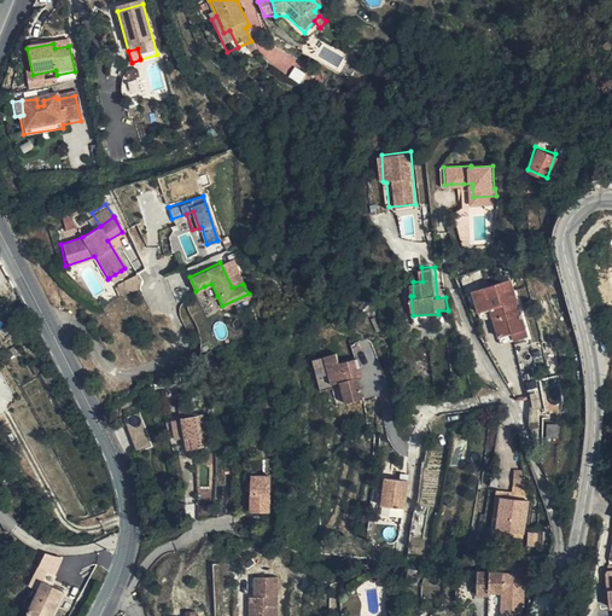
[(211,284),(204,286),(211,298),(217,296),(211,284)]
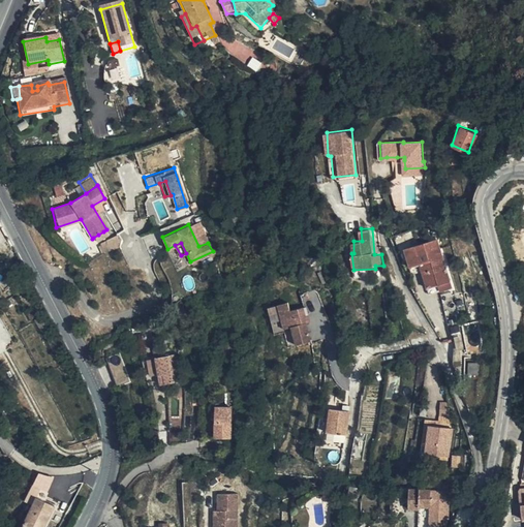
[(457,257),(445,259),(445,269),(434,270),(434,280),(435,285),(435,288),(460,286),(457,257)]
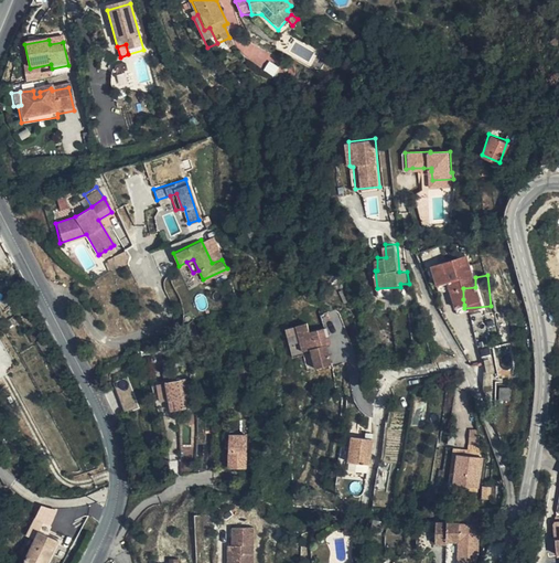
[(475,287),(475,277),(449,279),(450,299),(463,299),(463,288),(475,287)]
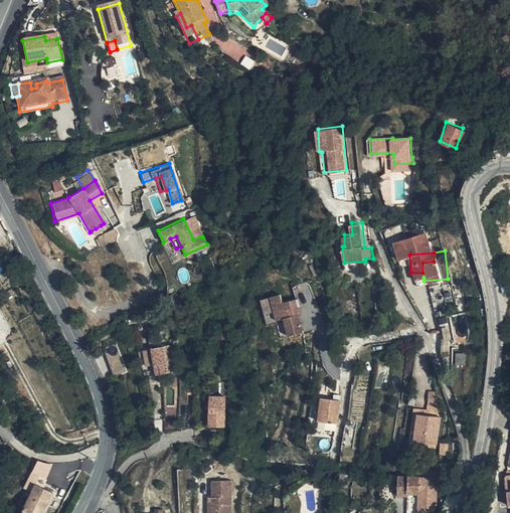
[(448,285),(448,279),(423,281),(425,288),(448,285)]
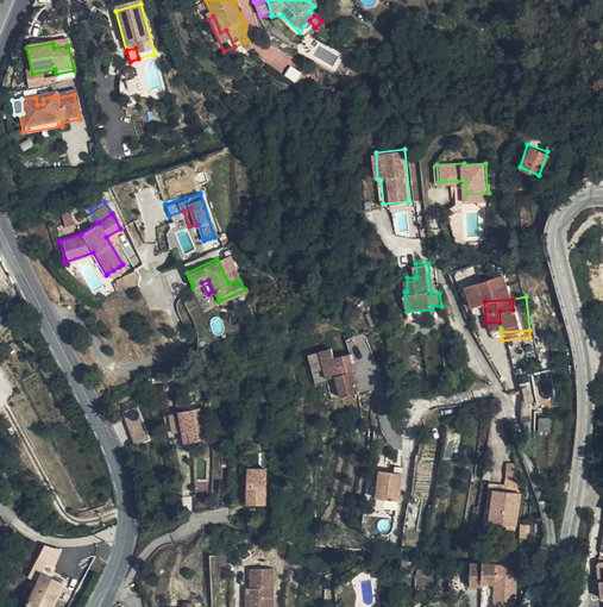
[(325,350),(313,352),(318,381),(326,379),(331,400),(347,398),(344,376),(345,376),(344,367),(341,357),(326,361),(325,350)]
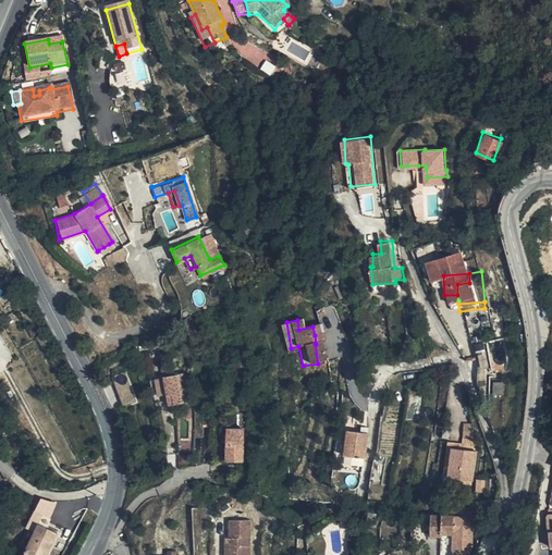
[(117,399),(131,395),(120,365),(107,368),(117,399)]
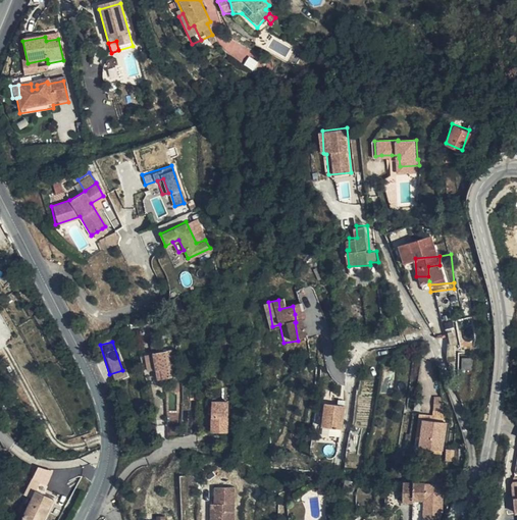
[(153,354),(156,370),(163,369),(165,378),(178,375),(173,350),(153,354)]
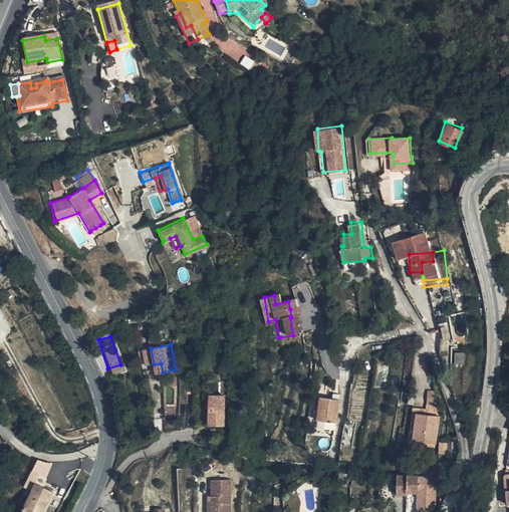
[(464,353),(455,352),(454,363),(463,363),(464,353)]
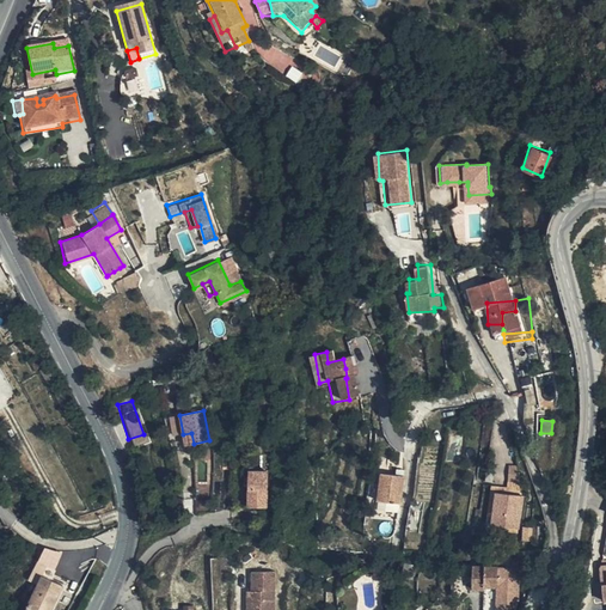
[(191,433),(183,434),(187,445),(194,444),(191,433)]
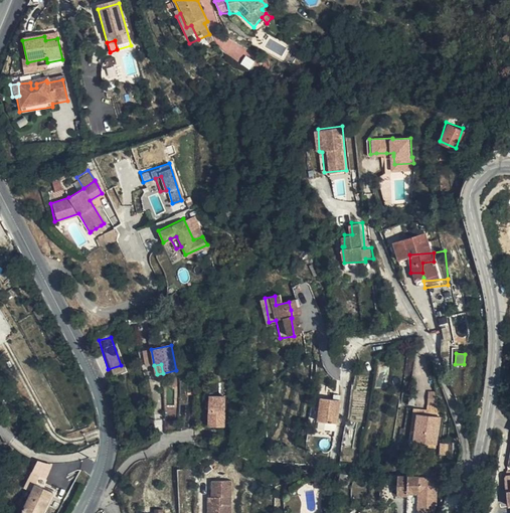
[(335,431),(342,393),(334,391),(333,396),(322,394),(317,418),(319,419),(317,426),(335,431)]
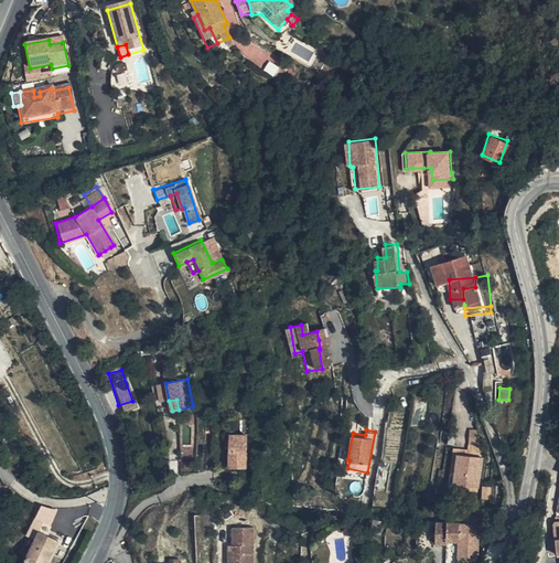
[(248,465),(246,432),(228,433),(230,465),(248,465)]
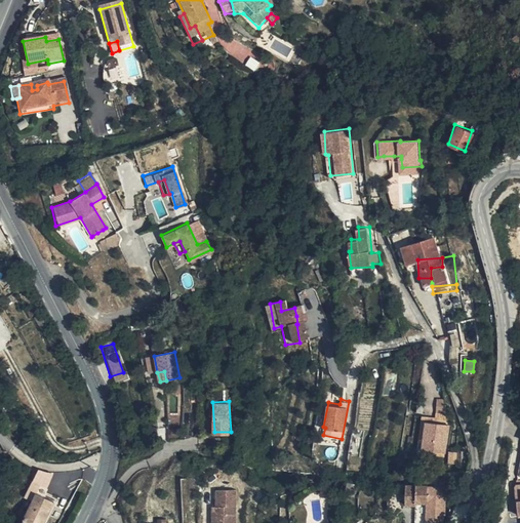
[(436,414),(436,418),(435,424),(428,424),(423,450),(444,453),(447,431),(446,415),(436,414)]
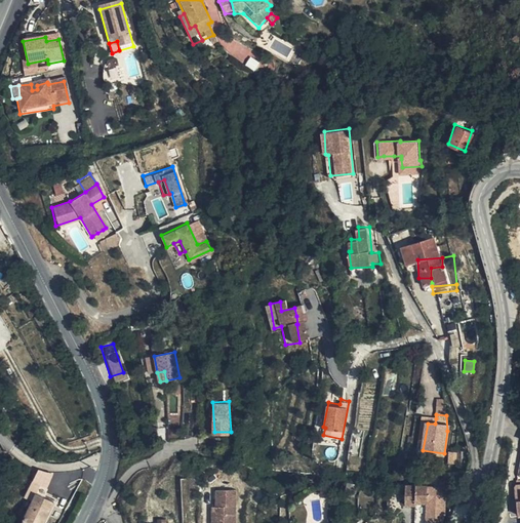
[(435,424),(436,418),(422,417),(417,452),(443,456),(444,453),(423,450),(428,424),(435,424)]
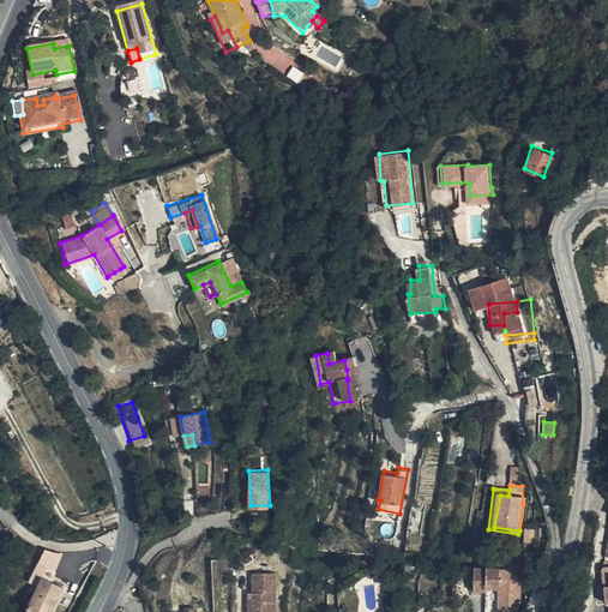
[(533,541),(534,528),(524,528),(523,541),(533,541)]
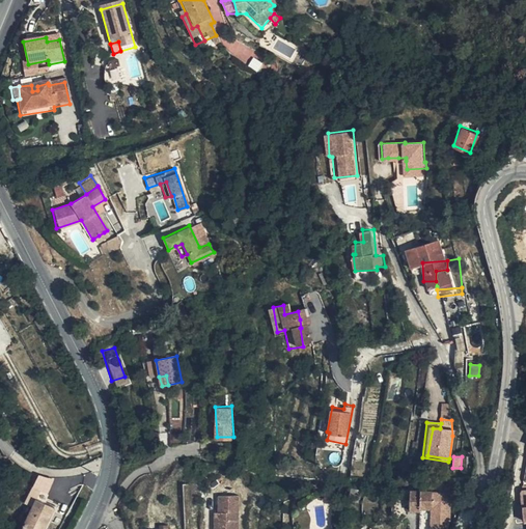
[(26,503),(28,496),(40,500),(48,477),(30,472),(21,502),(26,503)]
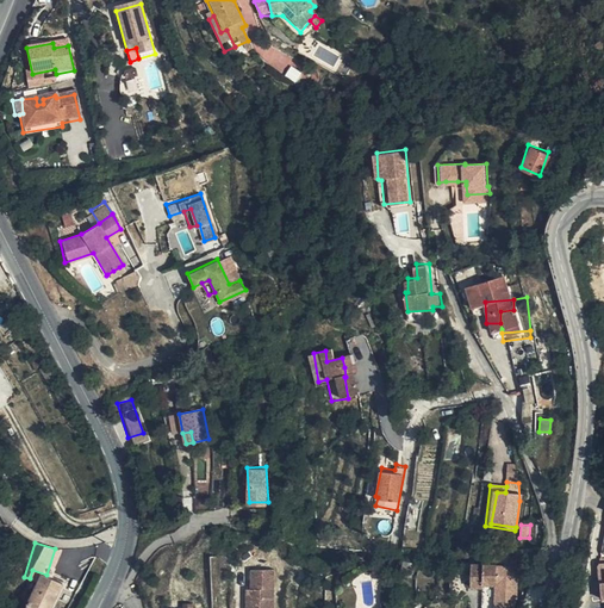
[(497,564),(472,564),(472,588),(484,588),(484,584),(498,584),(498,594),(498,607),(515,607),(518,596),(517,564),(497,565),(497,564)]
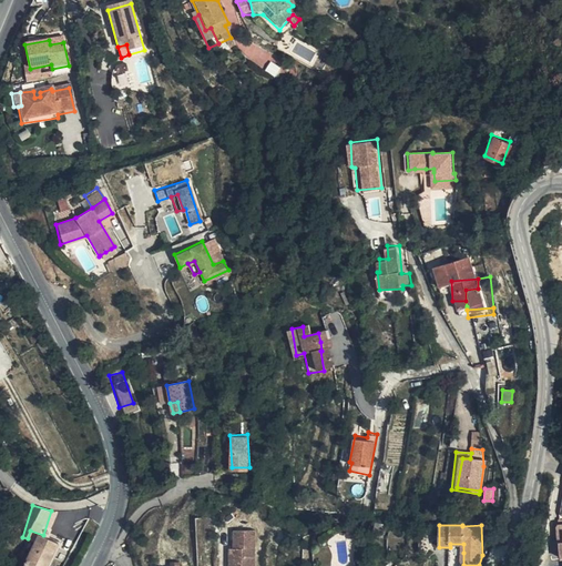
[(233,527),(233,544),(234,549),(228,549),(228,565),(254,565),(254,527),(233,527)]
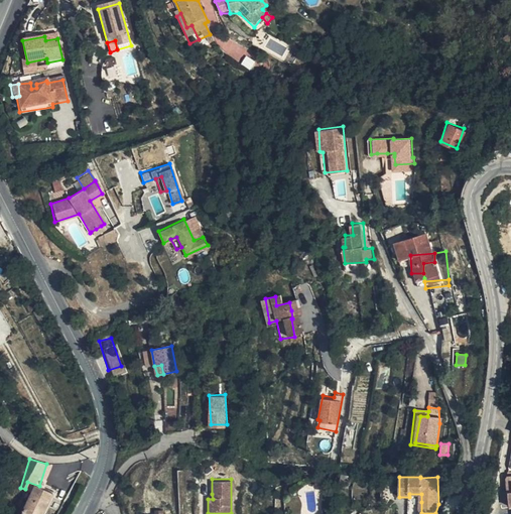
[(44,513),(52,494),(33,486),(23,513),(26,513),(44,513)]
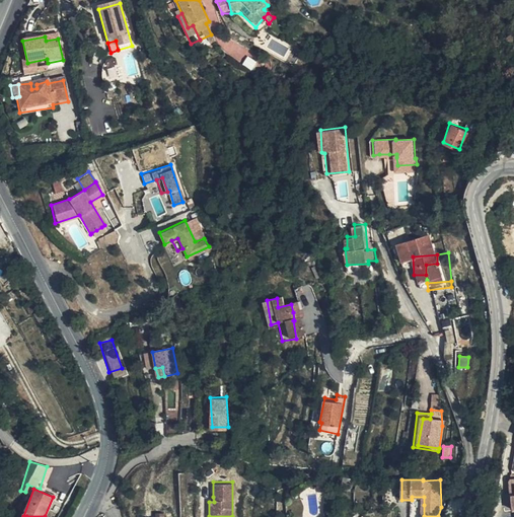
[(412,497),(412,500),(412,505),(424,505),(424,497),(412,497)]
